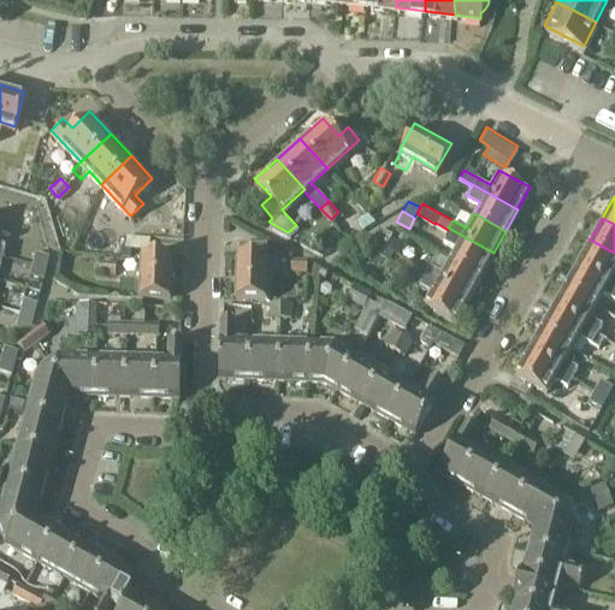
[(378,224),(372,235),(385,242),(391,231),(378,224)]
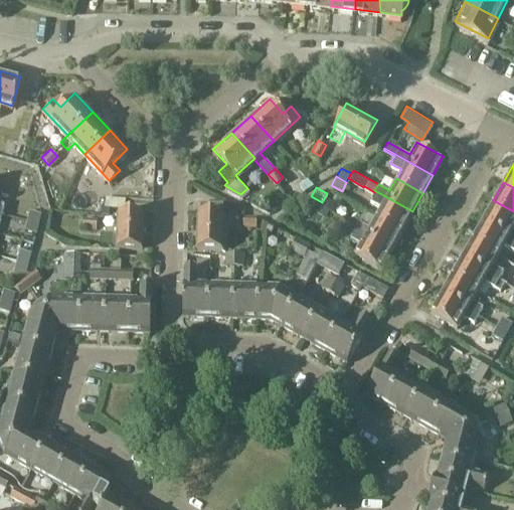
[(374,190),(374,192),(369,199),(380,205),(375,214),(401,229),(412,211),(374,190)]
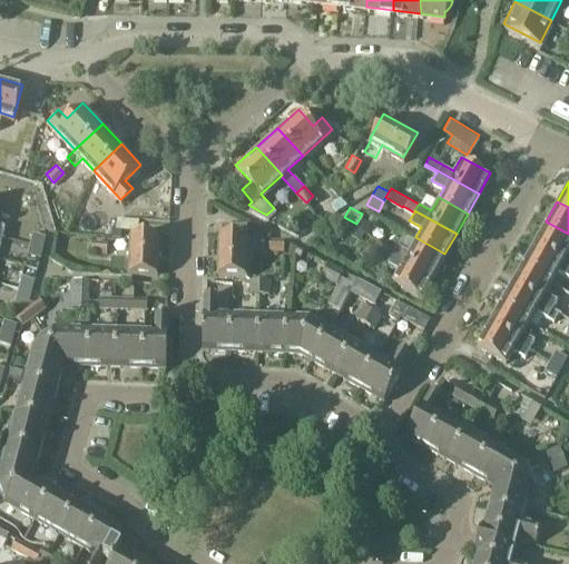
[(351,234),(356,224),(344,217),(339,227),(351,234)]
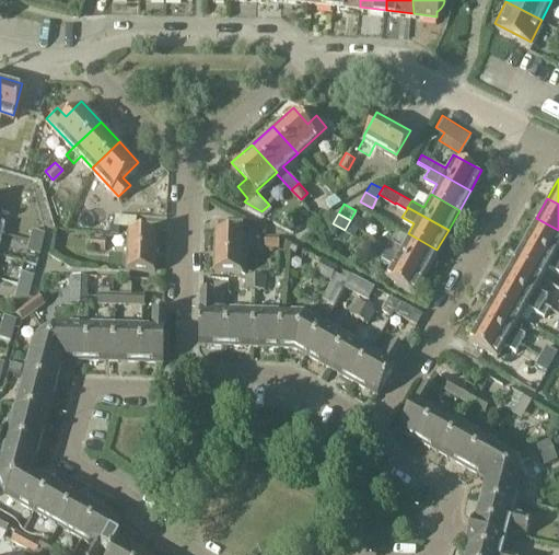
[(558,230),(536,218),(525,238),(558,256),(558,249),(557,247),(558,242),(558,230)]
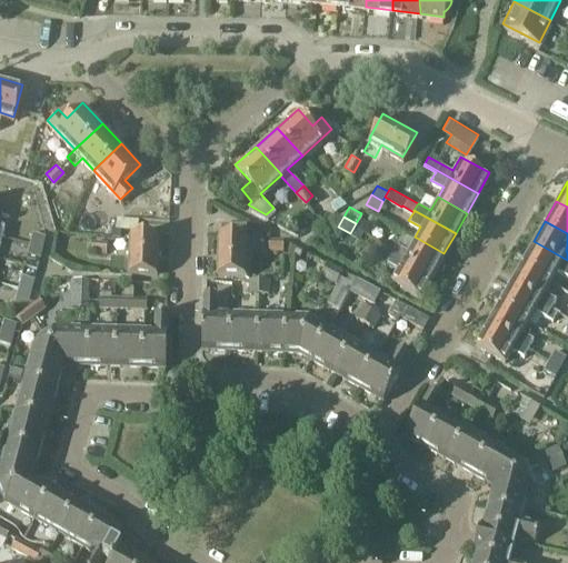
[(246,272),(247,232),(247,223),(220,222),(220,231),(219,231),(217,271),(246,272)]
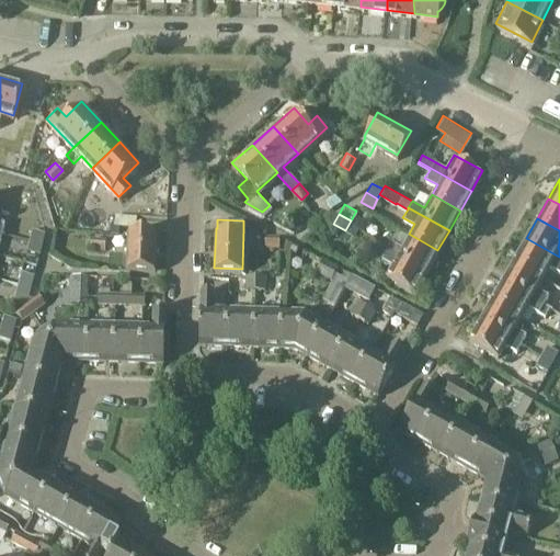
[(29,238),(42,241),(45,230),(31,227),(29,238)]
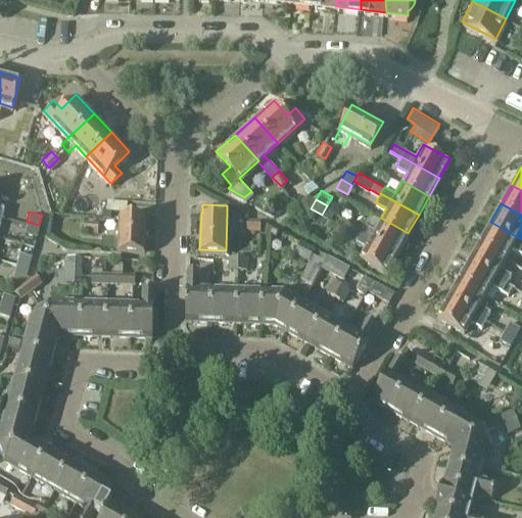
[(143,250),(145,215),(119,214),(117,249),(143,250)]
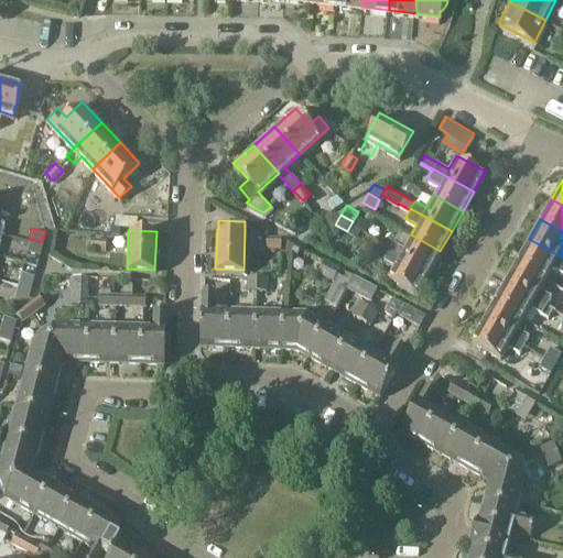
[(266,233),(266,245),(280,245),(280,233),(266,233)]
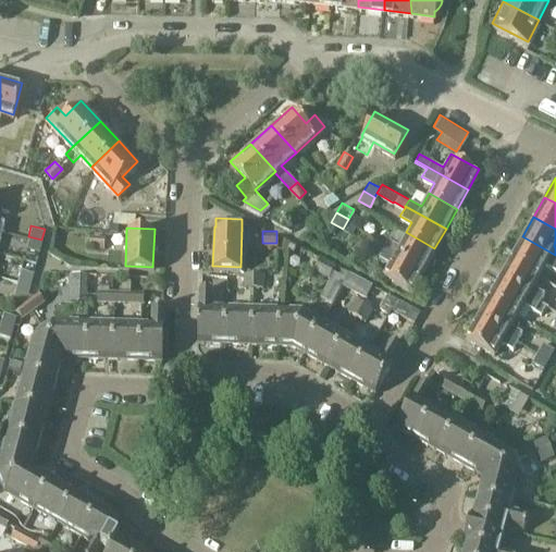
[(89,245),(103,245),(103,232),(89,232),(89,245)]
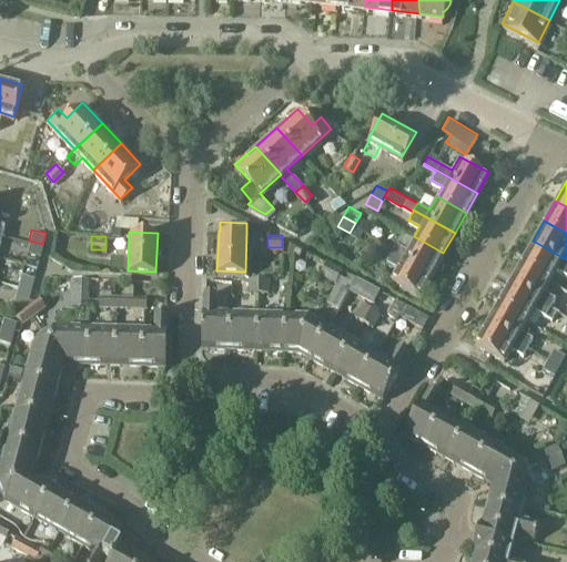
[(432,273),(443,253),(414,236),(407,249),(395,243),(391,249),(432,273)]
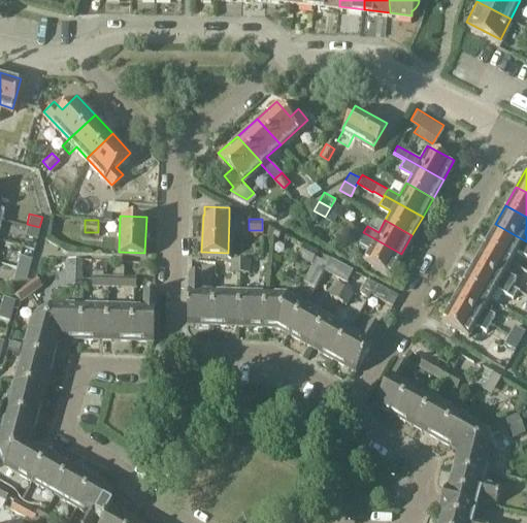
[(39,227),(27,224),(24,233),(37,236),(39,227)]
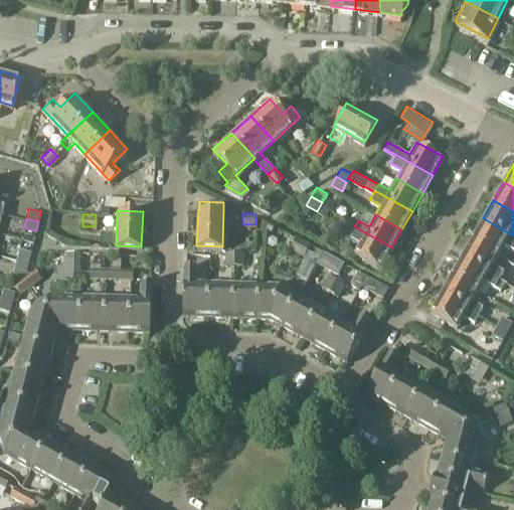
[(513,248),(513,235),(483,218),(472,236),(498,251),(503,242),(513,248)]
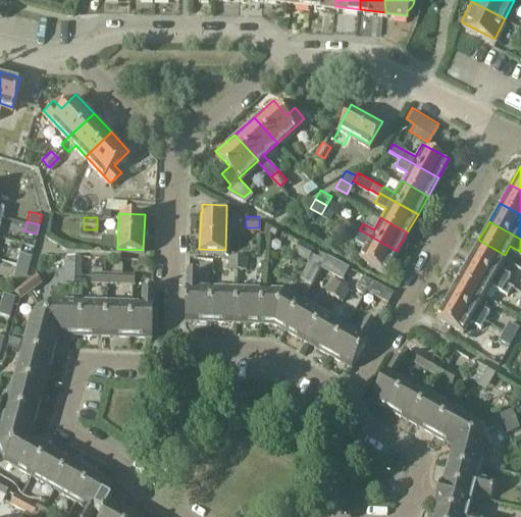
[(386,269),(397,251),(359,229),(354,240),(365,246),(360,255),(386,269)]
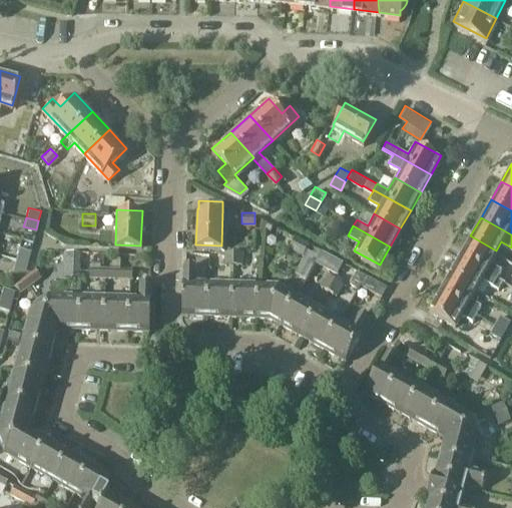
[(309,241),(294,233),(288,245),(302,254),(309,241)]
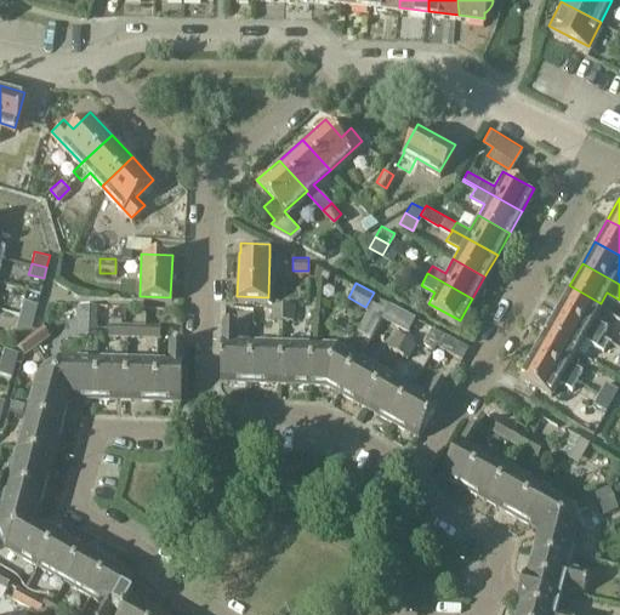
[(569,285),(557,307),(603,332),(607,324),(608,323),(595,315),(601,303),(569,285)]
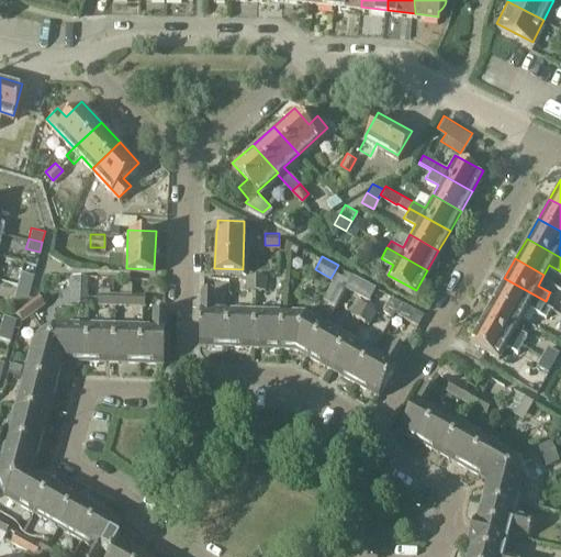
[(18,281),(31,285),(33,274),(20,270),(18,281)]
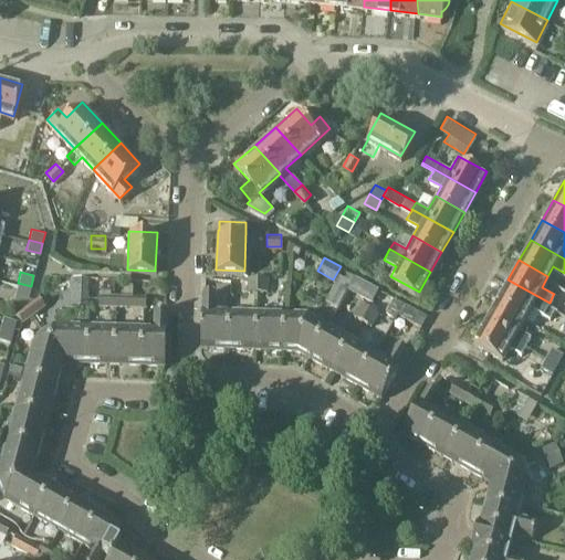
[(86,302),(87,275),(70,274),(70,302),(86,302)]
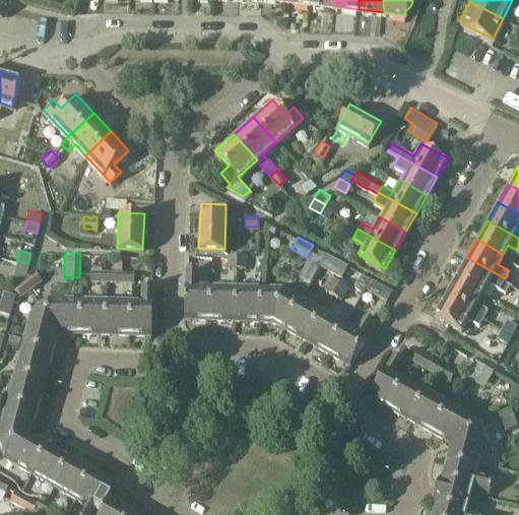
[(236,266),(236,252),(226,252),(225,265),(236,266)]
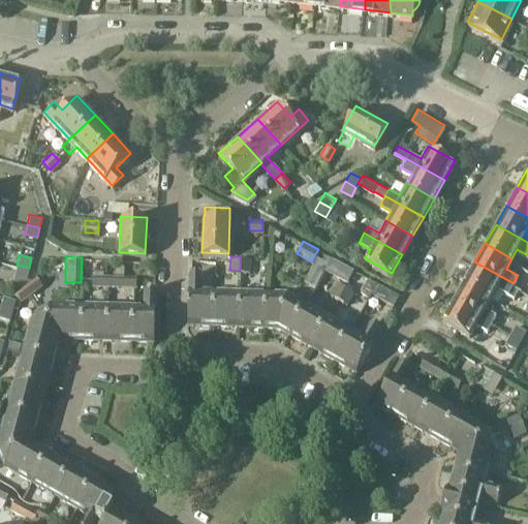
[(240,256),(240,271),(249,271),(250,257),(240,256)]
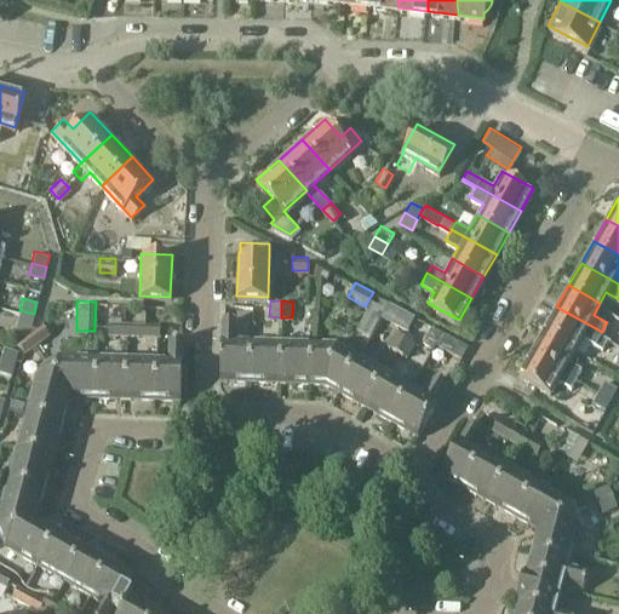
[(556,307),(544,328),(575,346),(582,336),(601,346),(606,338),(607,336),(602,332),(556,307)]
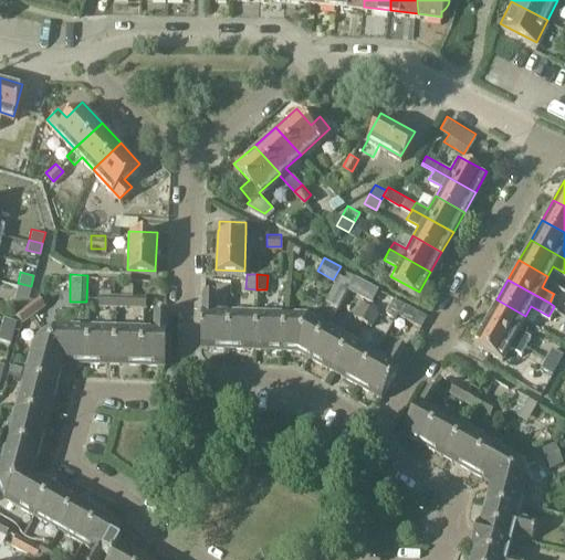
[(31,286),(18,283),(11,306),(19,307),(23,305),(33,297),(28,296),(31,286)]
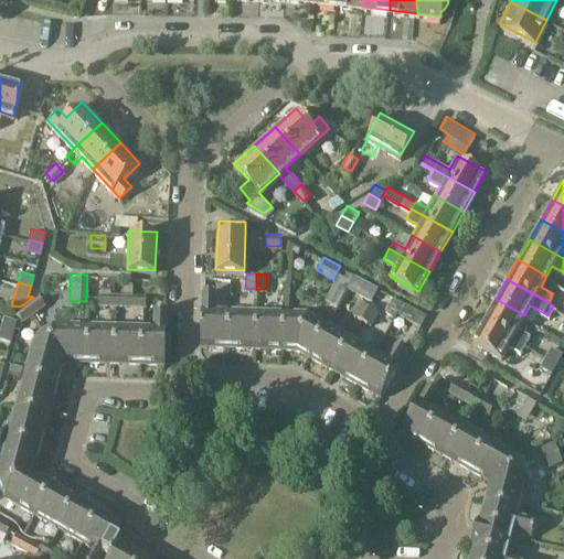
[(227,344),(229,308),(214,308),(214,289),(201,289),(200,343),(227,344)]
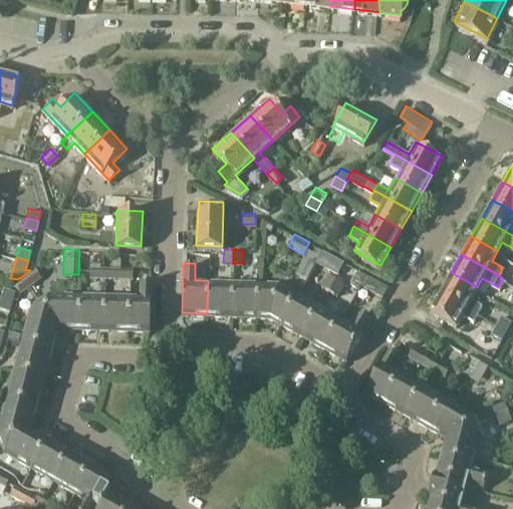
[(105,275),(105,266),(89,266),(89,275),(105,275)]
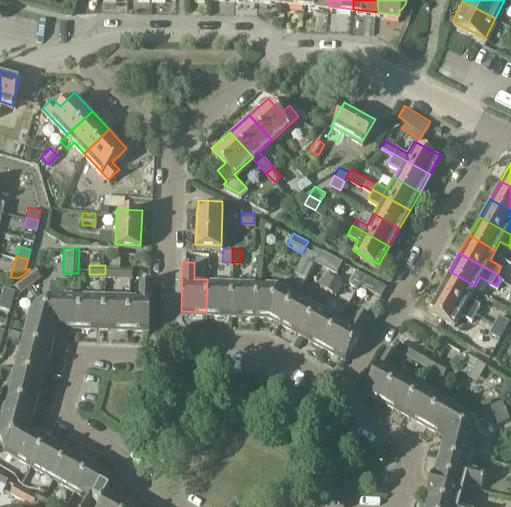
[(114,265),(105,265),(105,274),(114,274),(114,265)]
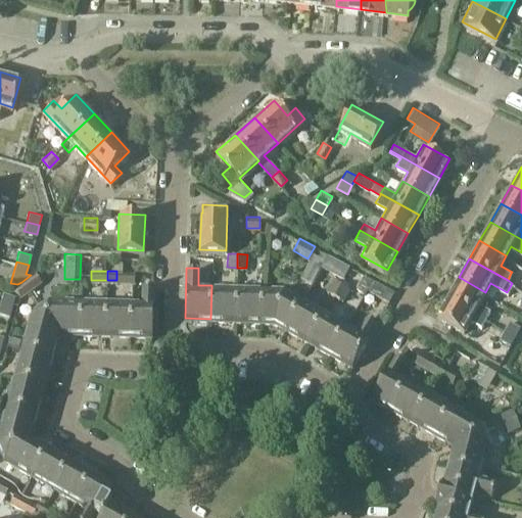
[(35,272),(31,275),(21,282),(29,290),(41,281),(35,272)]
